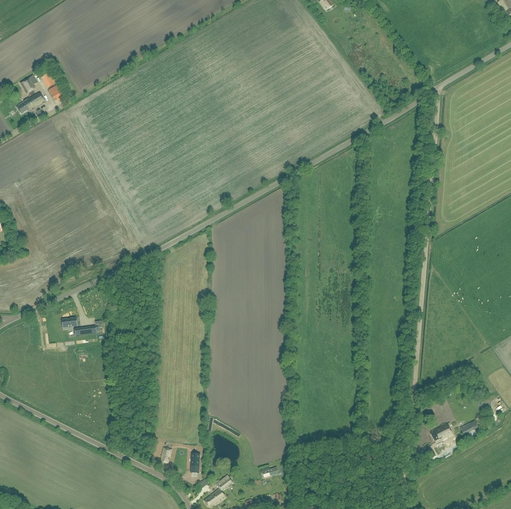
[(325,8),(332,2),(330,0),(319,0),(325,8)]
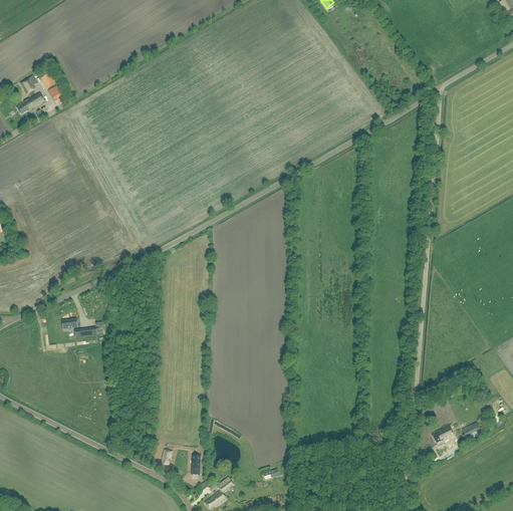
[(487,0),(492,8),(496,5),(493,0),(487,0)]
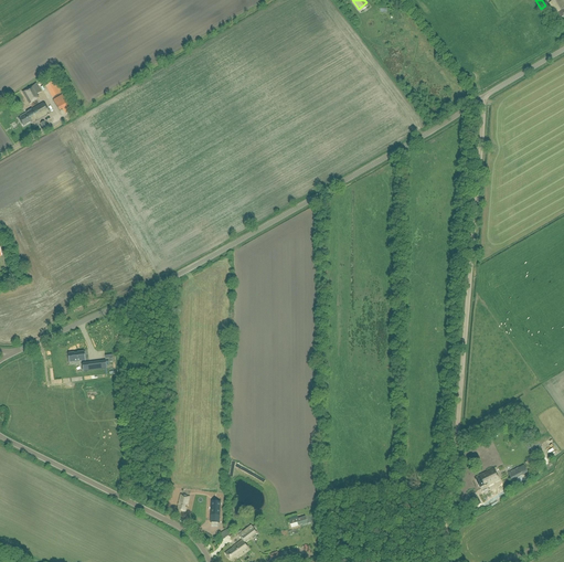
[(563,12),(563,6),(563,4),(561,0),(549,0),(553,9),(557,16),(563,12)]
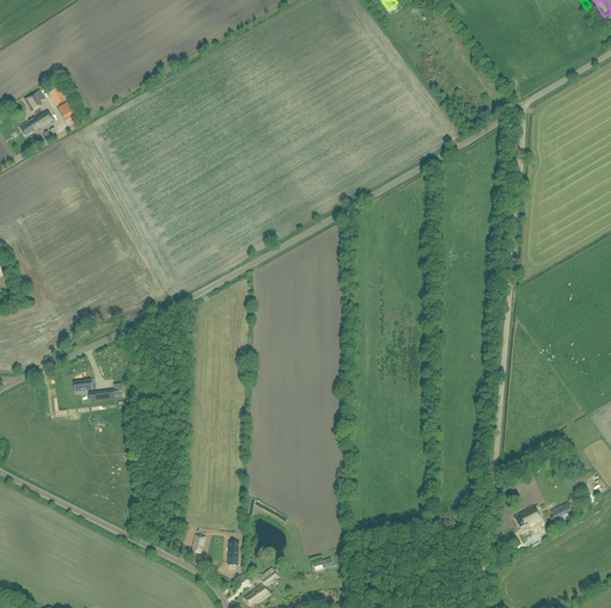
[(47,90),(52,102),(62,97),(57,85),(47,90)]
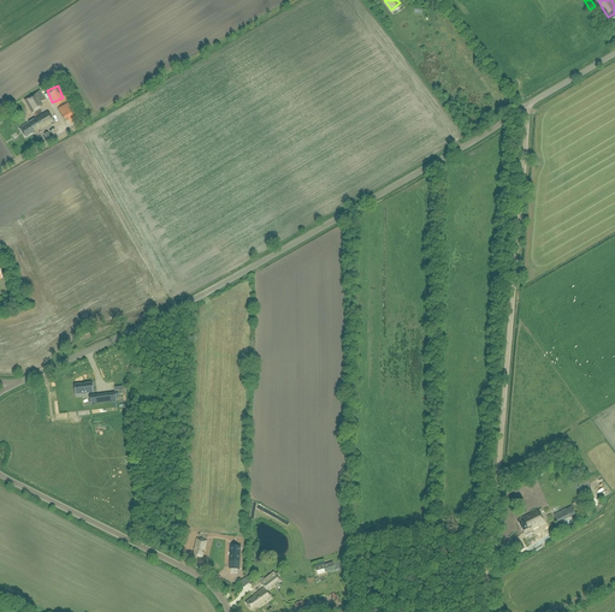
[(23,97),(31,111),(42,104),(39,100),(34,90),(23,97)]
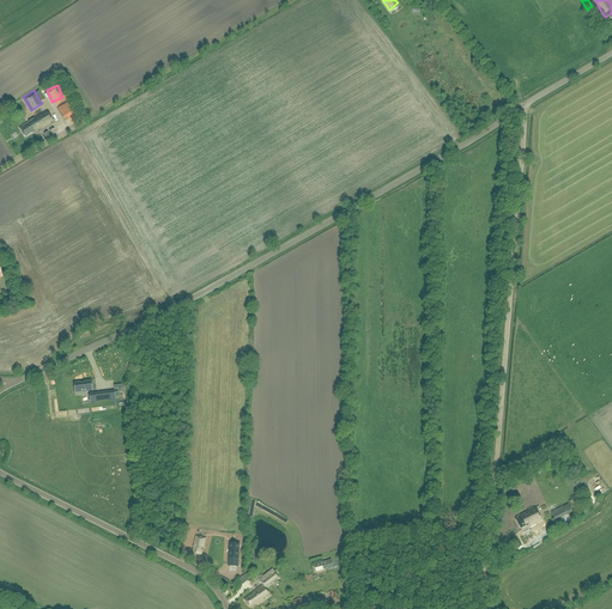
[(67,99),(56,105),(64,117),(74,111),(67,99)]
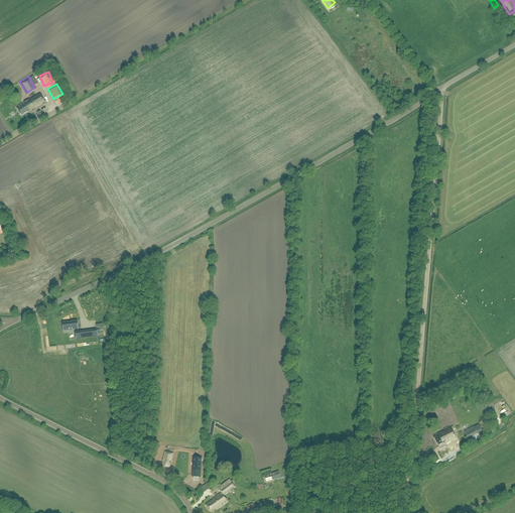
[(28,109),(43,100),(38,92),(17,104),(18,105),(16,106),(20,113),(28,108),(28,109)]
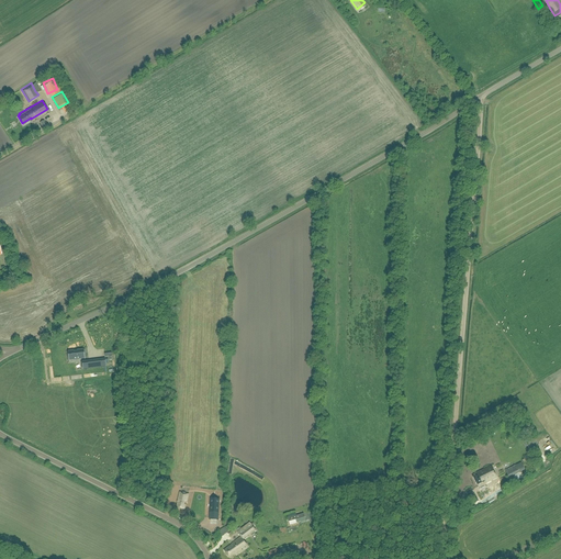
[(80,357),(83,356),(82,347),(67,348),(68,358),(80,357)]
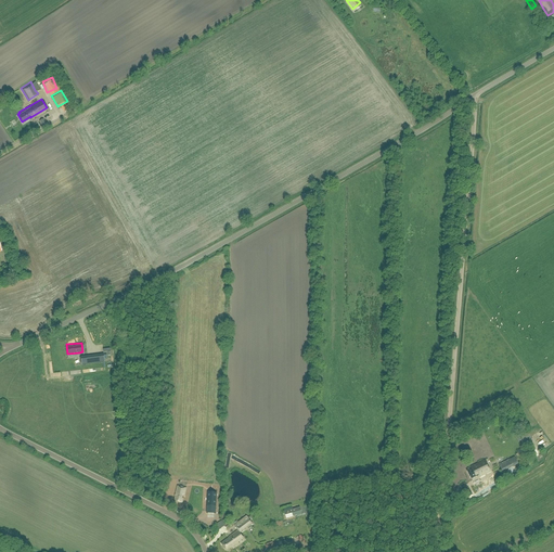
[(87,354),(84,354),(80,355),(80,360),(81,362),(104,359),(103,351),(93,352),(87,354)]
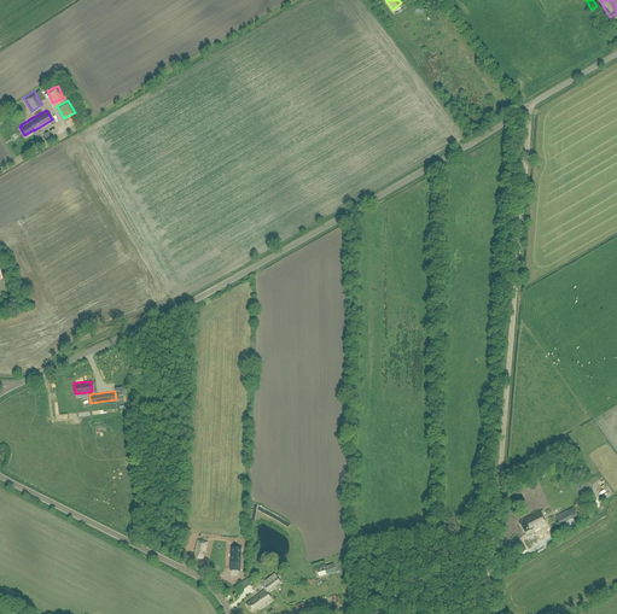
[(575,481),(578,487),(589,483),(586,475),(575,481)]
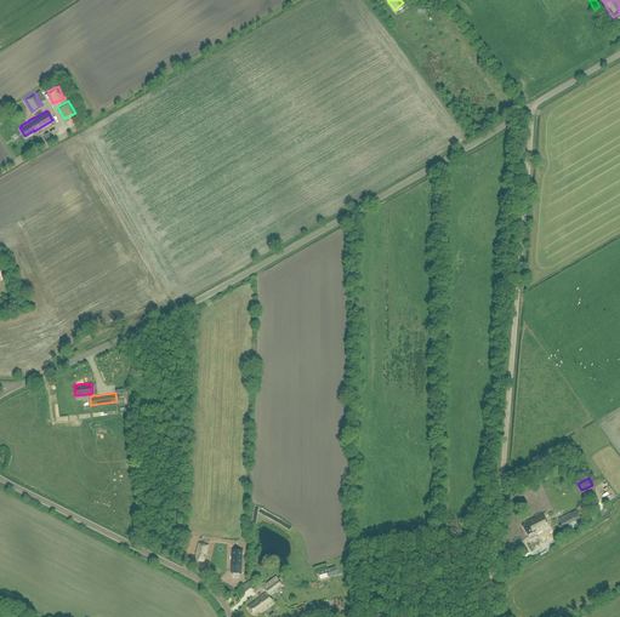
[(557,516),(561,525),(573,518),(569,510),(557,516)]
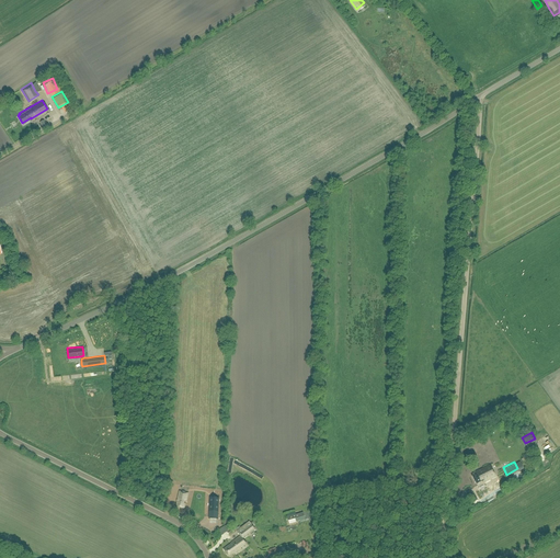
[(483,479),(494,474),(489,463),(471,471),(472,473),(471,474),(475,481),(482,478),(483,479)]
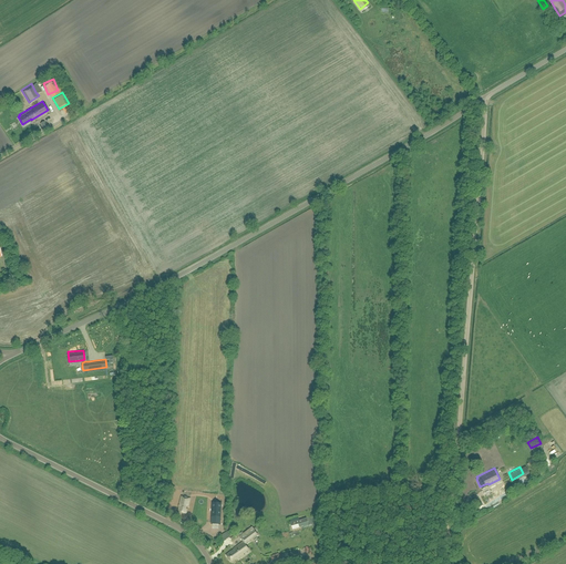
[(185,503),(187,503),(189,495),(181,493),(177,504),(176,509),(185,511),(186,506),(185,506),(185,503)]
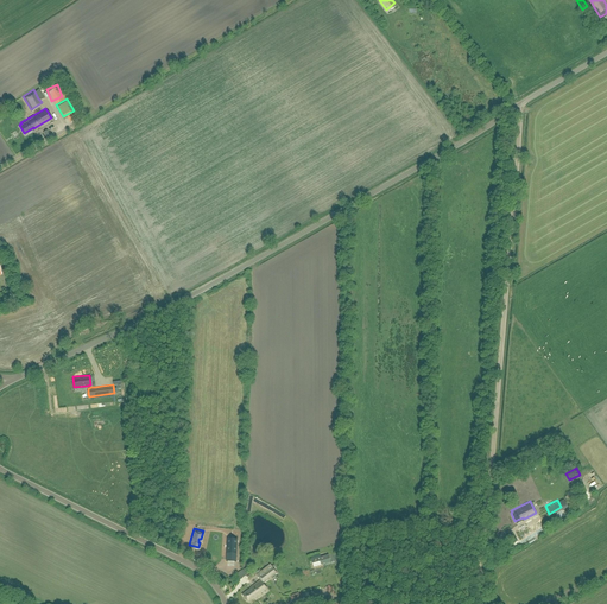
[(226,558),(235,558),(236,535),(227,535),(226,558)]
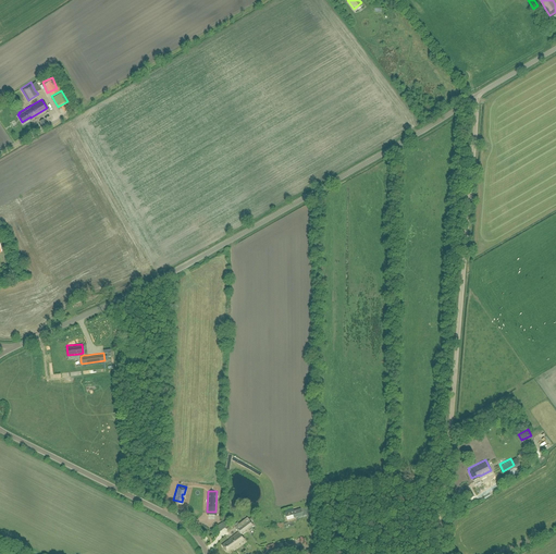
[(286,516),(301,512),(300,506),(285,511),(286,516)]
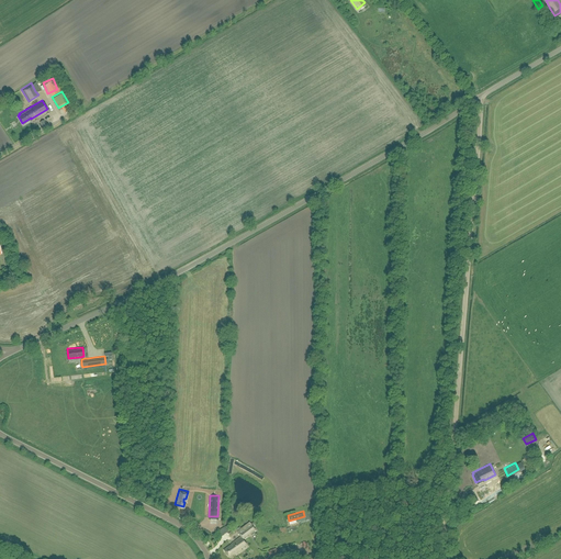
[(234,551),(235,552),(247,544),(243,537),(254,528),(248,522),(236,529),(240,535),(231,541),(223,548),(228,555),(234,551)]
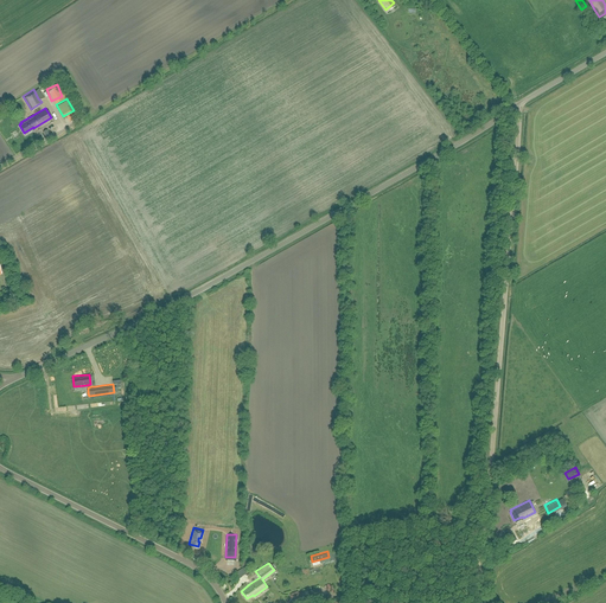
[(300,596),(297,589),(288,591),(293,602),(298,602),(301,602),(300,596)]
